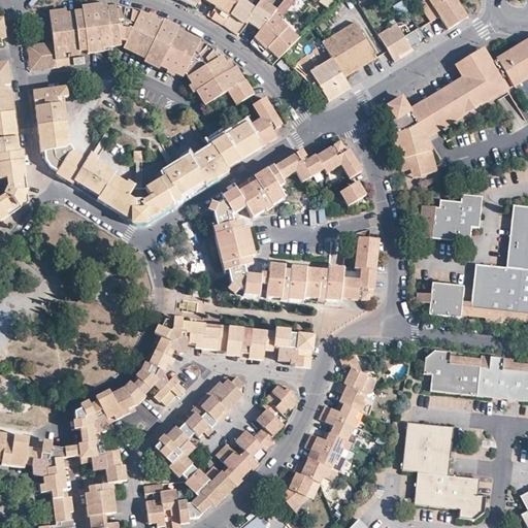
[(198,4),(188,0),(176,0),(184,2),(185,3),(189,5),(193,7),(196,8),(198,4)]
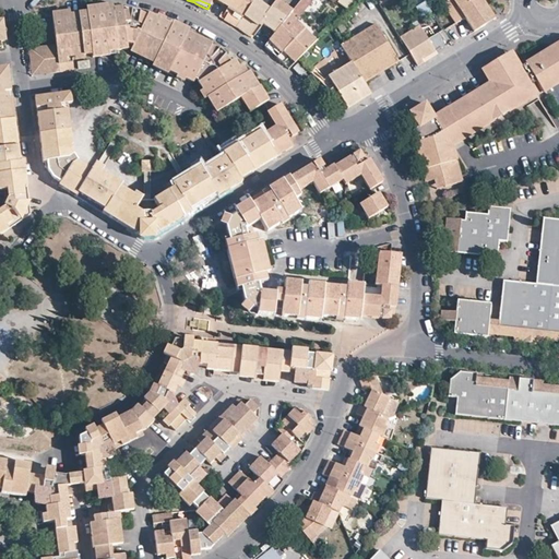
[(218,0),(230,8),(224,19),(229,22),(237,26),(252,0),(218,0)]
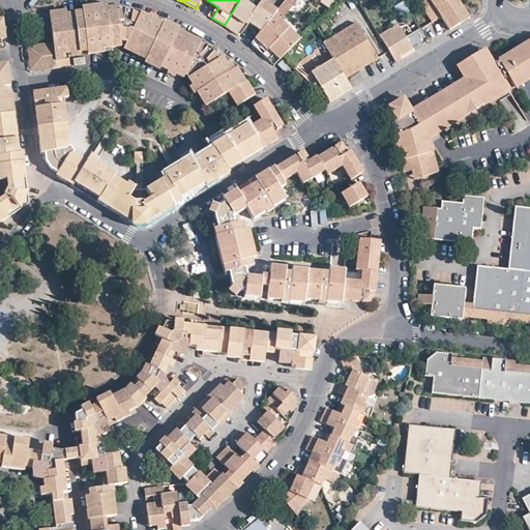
[(236,32),(237,33),(245,22),(260,31),(276,10),(260,0),(259,0),(255,7),(244,0),(239,0),(225,25),(229,27),(232,30),(236,32)]
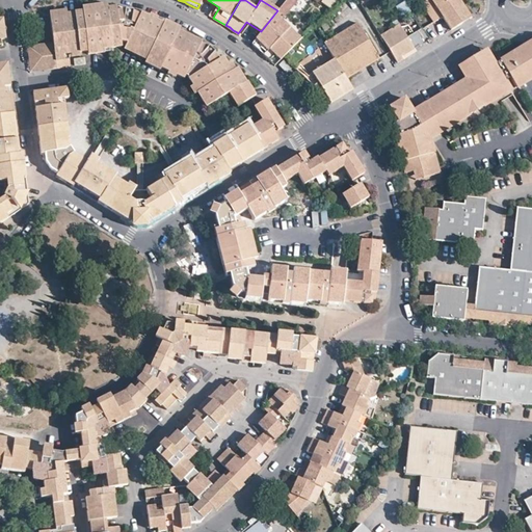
[(291,5),(286,0),(277,10),(280,12),(275,18),(277,20),(291,5)]
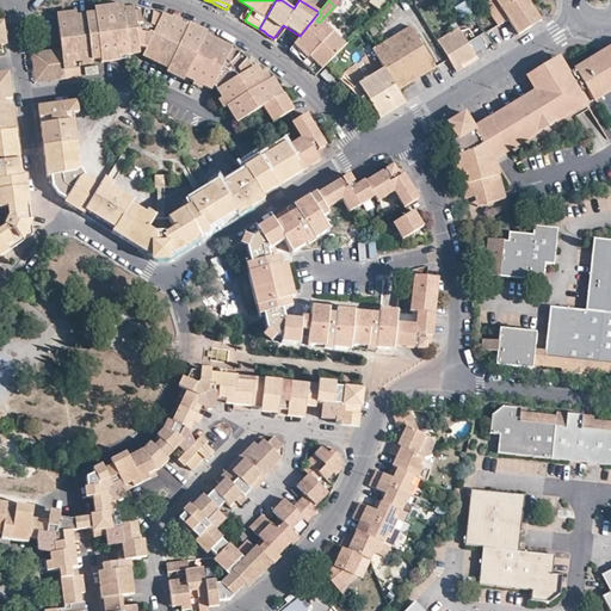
[(382,10),(386,0),(371,0),(370,5),(382,10)]
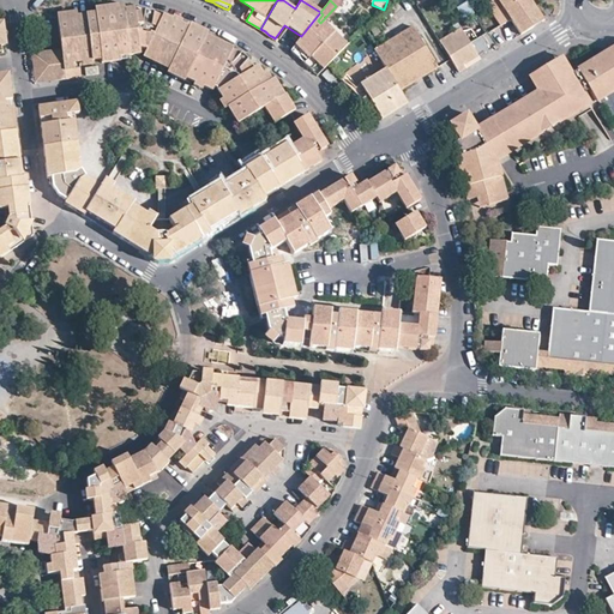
[(511,18),(521,34),(524,31),(543,19),(530,0),(483,0),(499,25),(511,18)]
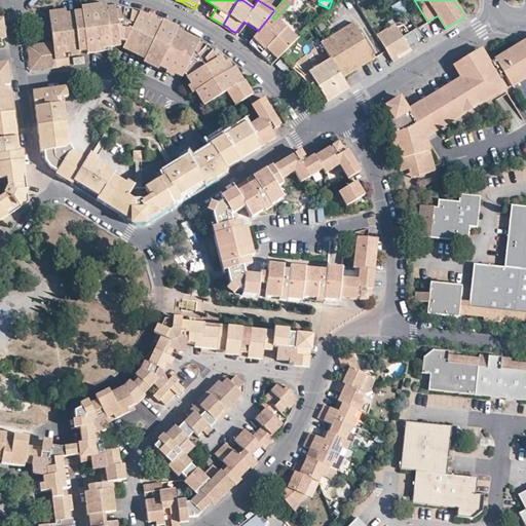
[(187,77),(204,106),(227,91),(239,83),(235,77),(240,74),(235,65),(232,67),(229,60),(225,62),(221,54),(218,58),(216,54),(215,53),(214,51),(213,49),(211,48),(209,46),(207,45),(204,43),(202,42),(200,41),(200,40),(178,29),(178,30),(162,23),(162,22),(141,11),(140,12),(137,11),(133,9),(124,7),(123,8),(123,13),(117,14),(116,9),(116,6),(108,7),(107,4),(82,6),(82,10),(50,14),(53,41),(54,53),(69,52),(87,50),(112,47),(120,46),(120,40),(119,32),(129,34),(125,41),(122,48),(145,59),(159,66),(167,70),(176,73),(182,77),(184,73),(188,65),(196,71),(188,76),(187,77)]
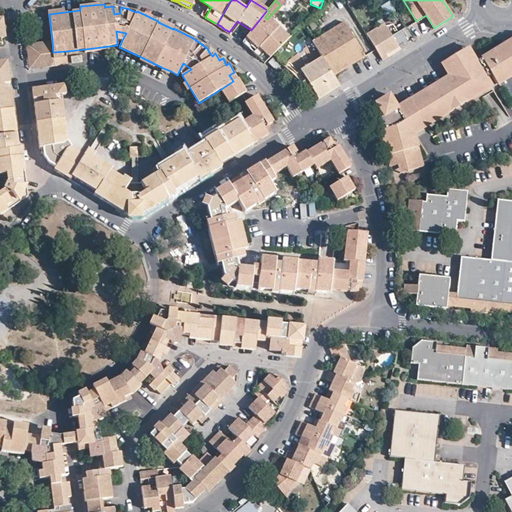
[(264,53),(269,57),(272,54),(290,36),(279,26),(277,28),(267,19),(265,17),(269,12),(267,10),(251,30),(250,31),(262,42),(258,47),(264,53)]
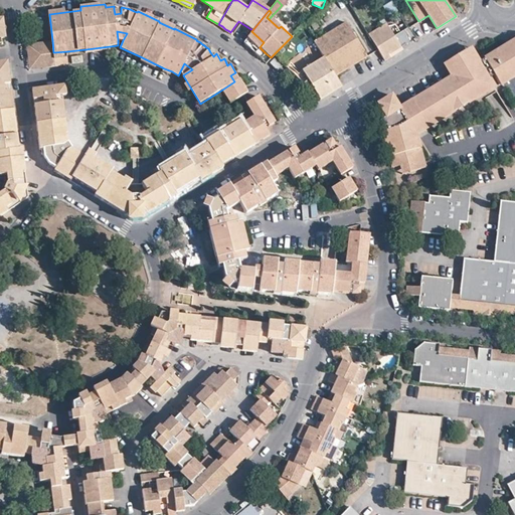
[(174,28),(175,26),(167,23),(160,19),(159,21),(159,22),(174,29),(174,28)]
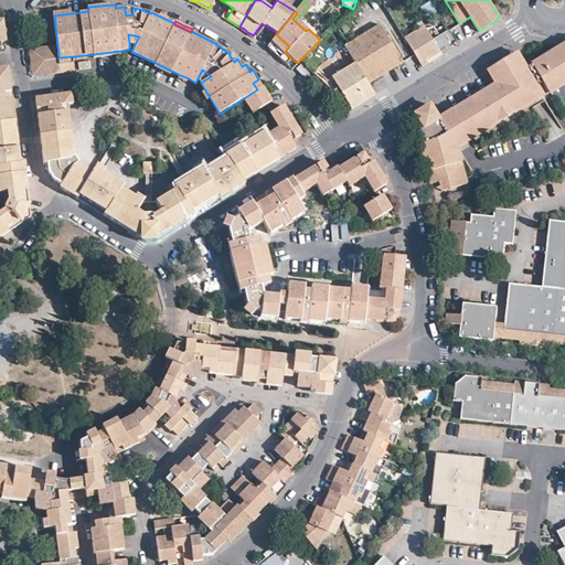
[(331,77),(324,84),(336,95),(341,100),(344,98),(351,109),(374,95),(368,84),(377,77),(403,62),(380,24),(344,45),(354,63),(331,77)]
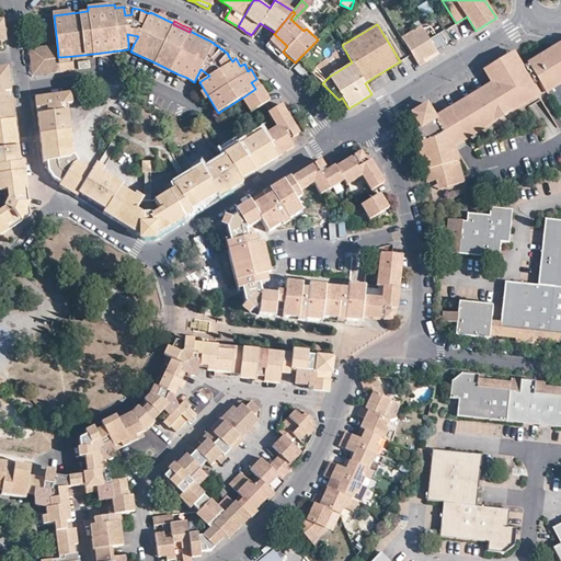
[(421,24),(401,37),(411,54),(419,66),(425,61),(423,58),(430,54),(451,41),(444,29),(430,38),(421,24)]
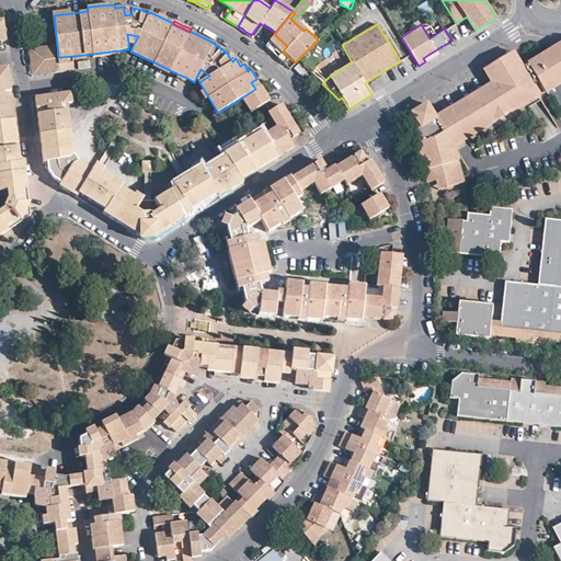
[(128,43),(134,44),(138,36),(127,34),(128,43)]
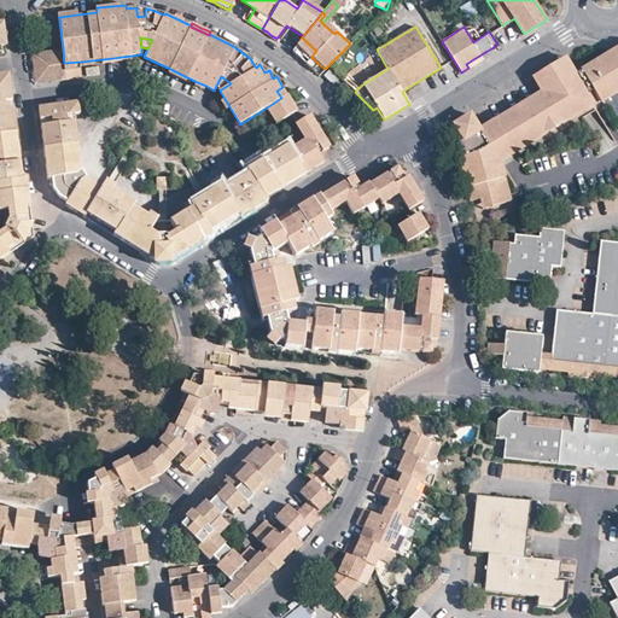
[(305,63),(312,57),(316,51),(302,38),(291,51),(296,54),(301,59),(305,63)]
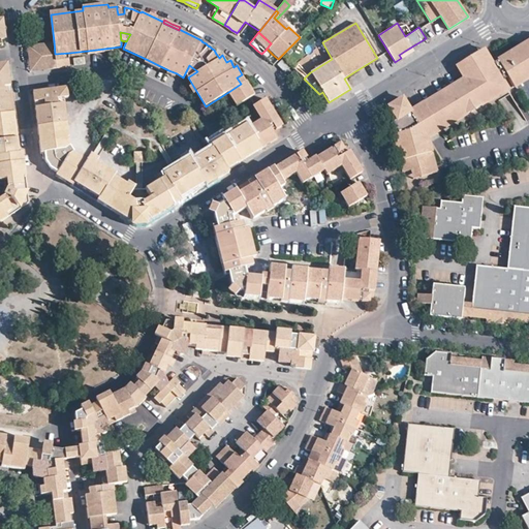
[(423,101),(439,127),(493,94),(496,98),(507,91),(500,78),(505,74),(512,86),(528,74),(528,39),(492,62),(481,47),(478,50),(459,61),(455,64),(463,78),(423,101)]
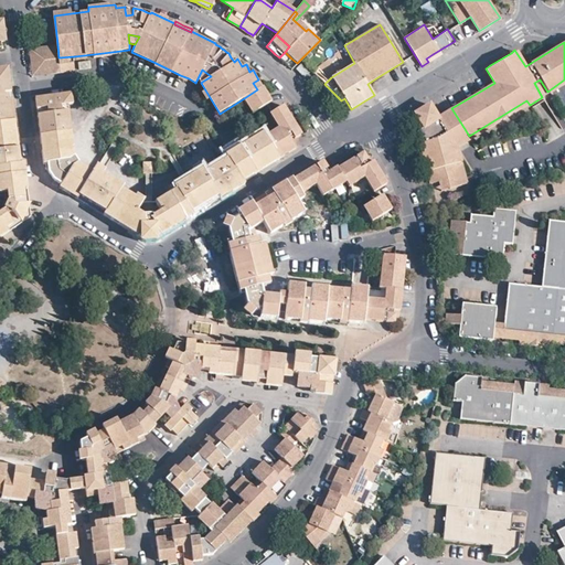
[(31,65),(32,75),(61,71),(59,57),(57,44),(29,48),(31,65)]
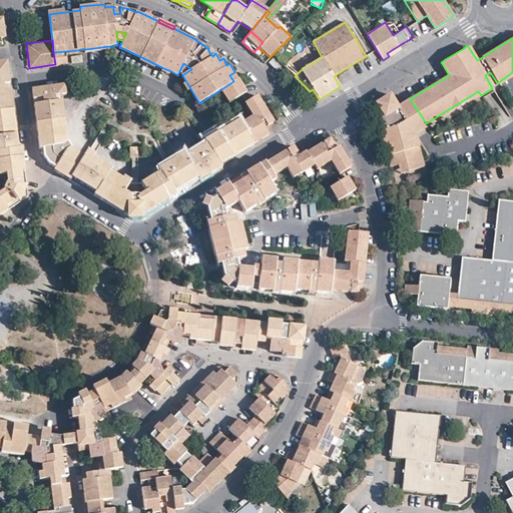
[(55,64),(69,63),(68,54),(67,51),(53,52),(55,64)]
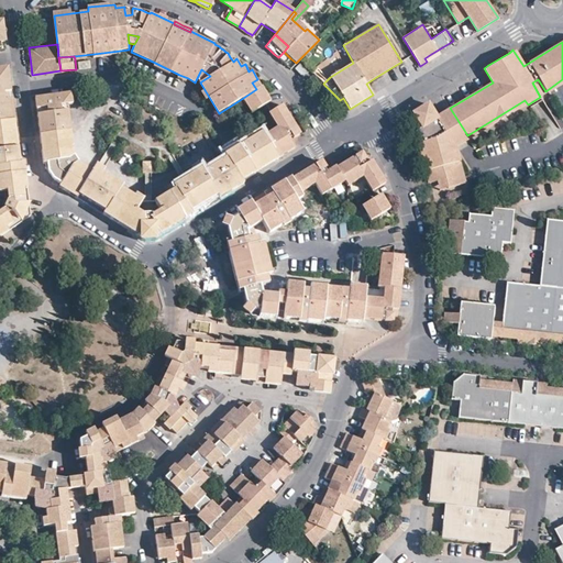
[(170,70),(155,63),(154,66),(169,74),(170,70)]
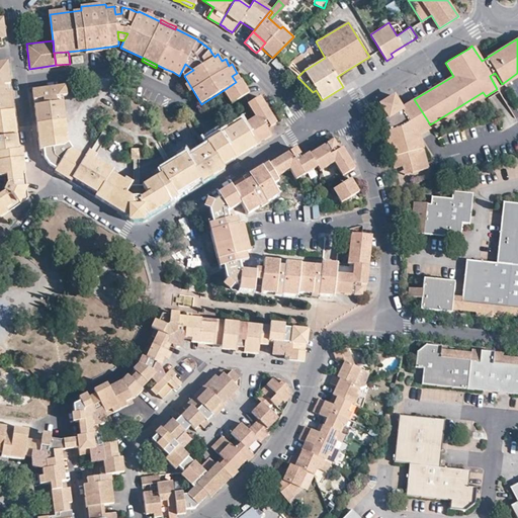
[(283,66),(276,59),(272,64),(279,71),(283,66)]
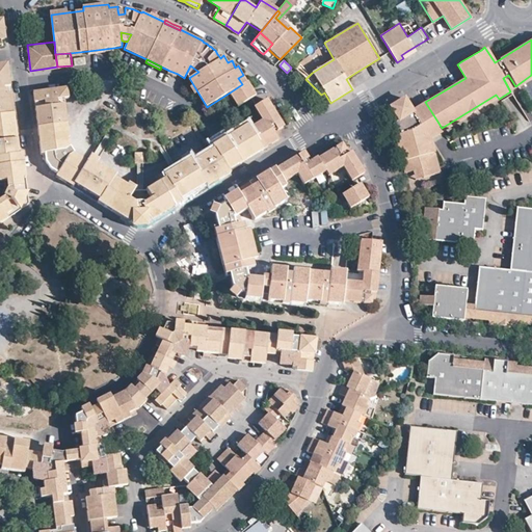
[(2,76),(0,62),(0,114),(14,112),(11,94),(8,94),(4,95),(3,86),(7,86),(10,85),(8,75),(2,76)]
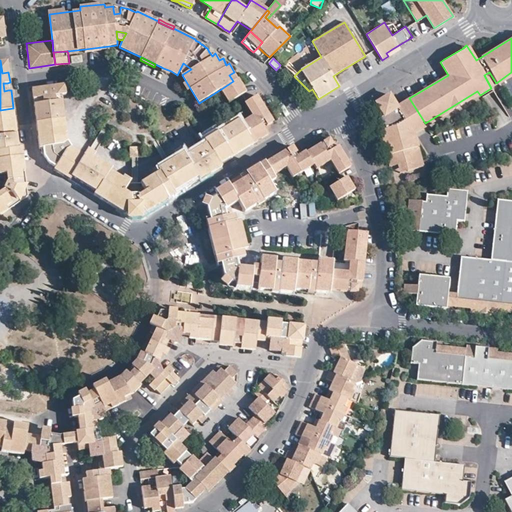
[(7,60),(0,60),(2,73),(8,72),(7,60)]
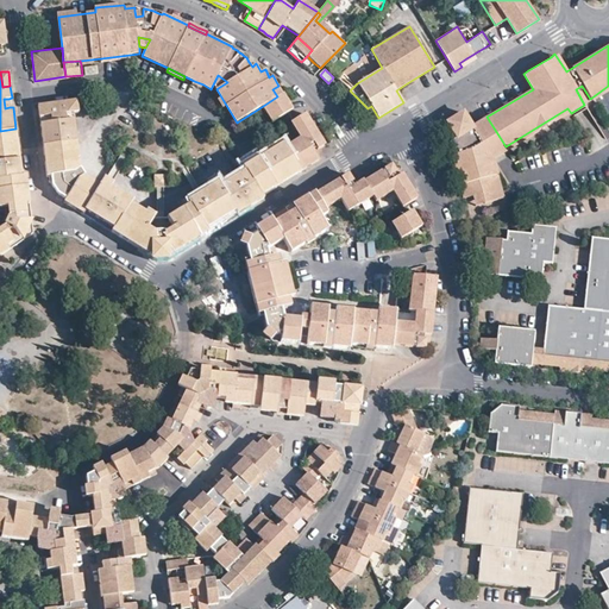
[(213,85),(218,88),(227,82),(218,75),(213,85)]
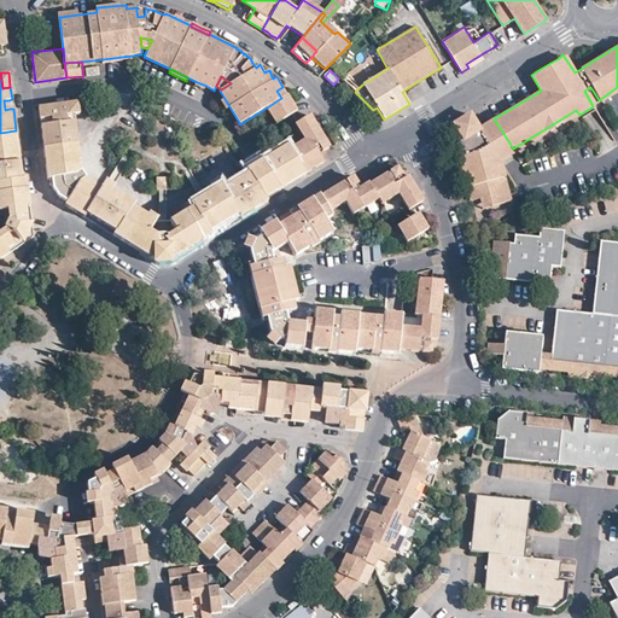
[(285,97),(287,94),(283,87),(277,91),(281,98),(285,97)]
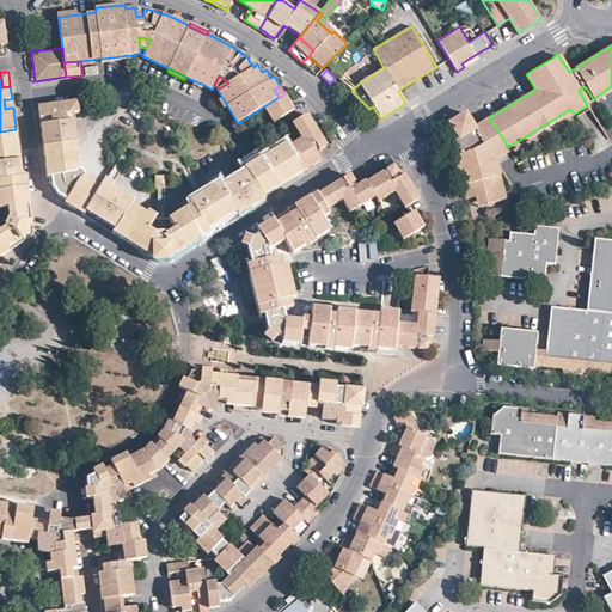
[(295,108),(287,92),(285,93),(282,96),(292,110),(295,108)]
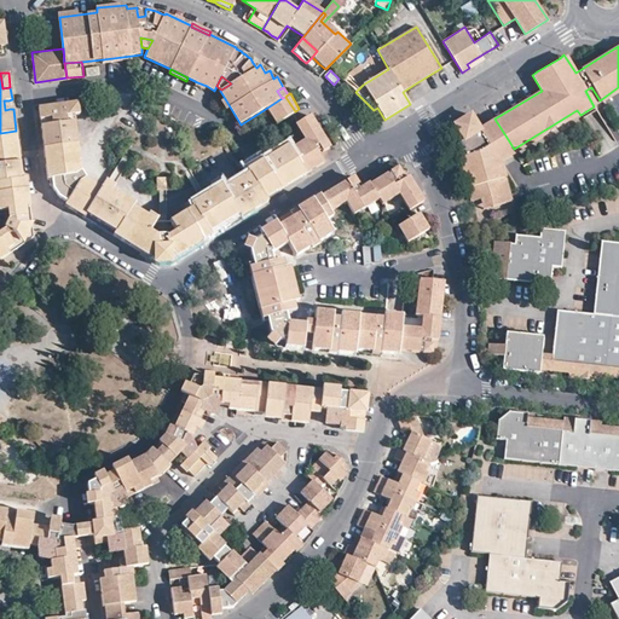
[(277,122),(295,111),(285,97),(282,98),(267,108),(277,122)]
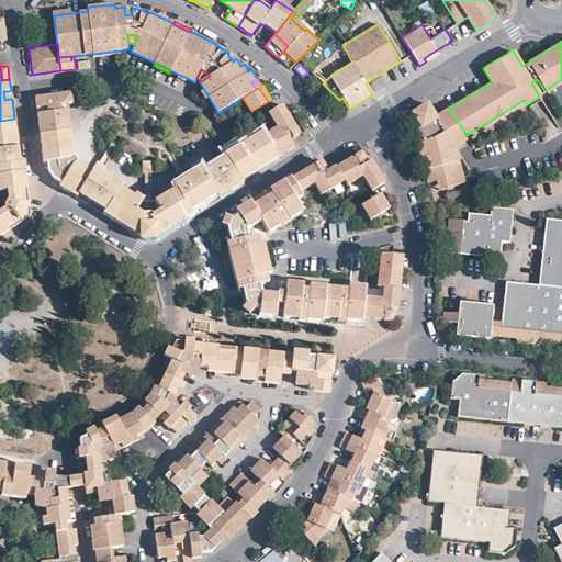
[(37,113),(40,134),(68,130),(64,104),(72,102),(71,91),(35,96),(36,107),(42,105),(43,112),(37,113)]
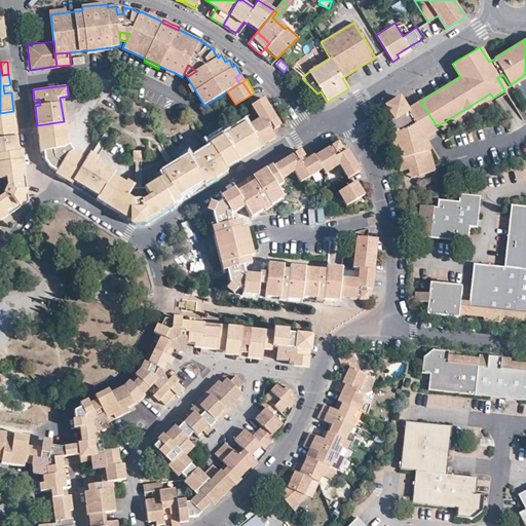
[(424,139),(422,136),(407,109),(399,96),(391,101),(385,104),(393,117),(387,121),(401,171),(407,168),(415,166),(417,176),(433,171),(424,139)]
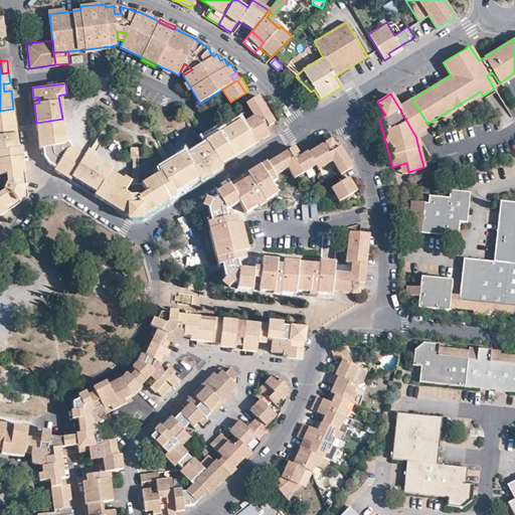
[(262,139),(270,134),(266,128),(276,121),(271,113),(260,95),(245,103),(252,115),(241,122),(254,144),(262,139)]
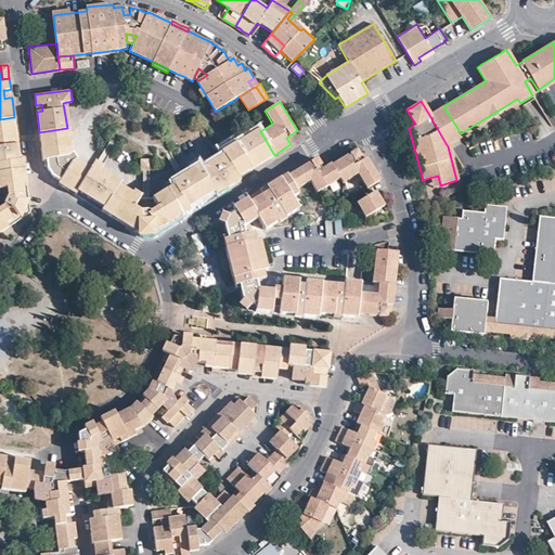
[(429,115),(446,143),(461,133),(443,106),(429,115)]
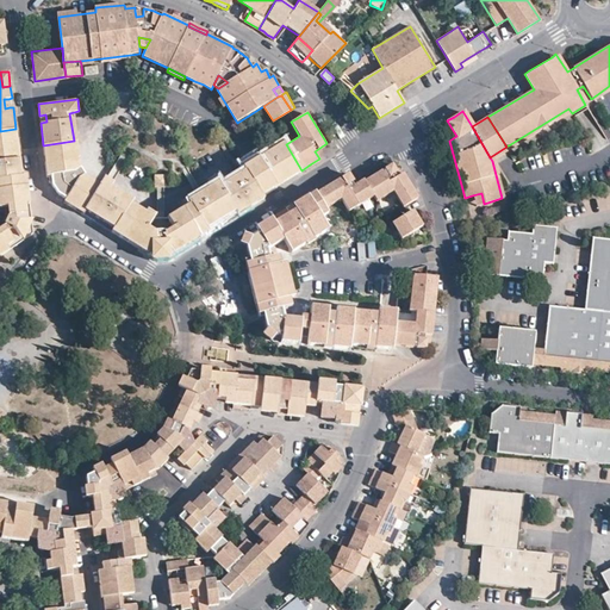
[(19,155),(16,129),(0,131),(0,206),(7,206),(8,216),(5,226),(0,229),(0,254),(17,243),(33,232),(25,175),(22,176),(19,155)]
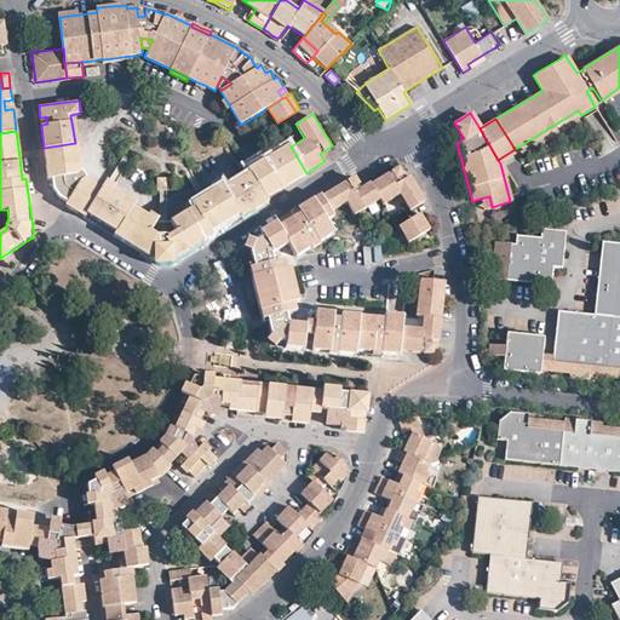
[(267,197),(306,173),(291,147),(290,144),(247,170),(248,173),(224,188),(222,185),(190,205),(193,208),(170,222),(176,231),(168,236),(159,237),(150,231),(156,222),(133,207),(135,205),(104,185),(102,188),(85,178),(81,173),(76,143),(75,143),(44,148),(49,178),(51,178),(52,188),(53,189),(61,199),(62,200),(67,202),(65,206),(108,231),(149,257),(151,254),(158,258),(158,263),(162,263),(168,263),(168,258),(174,256),(176,257),(223,229),(268,201),(267,197)]
